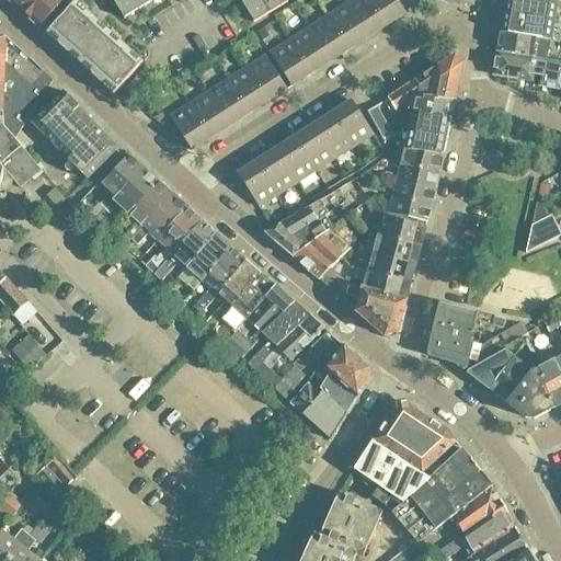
[(9,0),(21,10),(30,0),(9,0)]
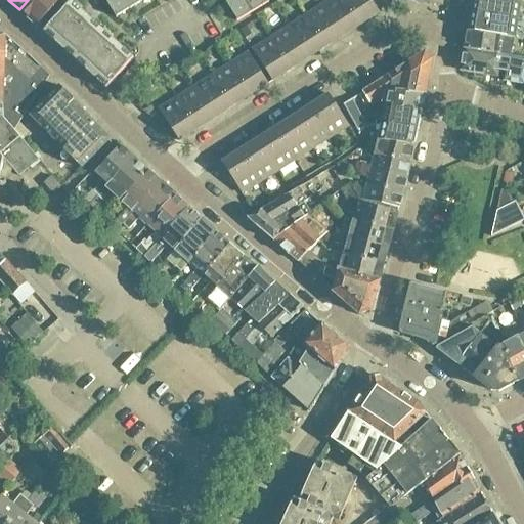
[(37,26),(59,0),(28,0),(19,9),(20,10),(29,18),(37,26)]
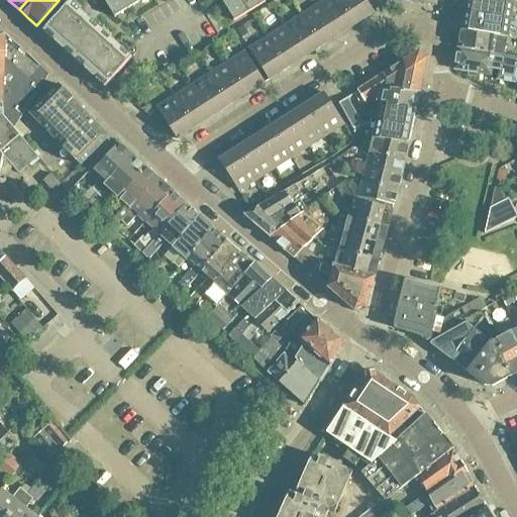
[(132,6),(127,0),(93,0),(94,1),(95,0),(103,0),(114,17),(132,6)]
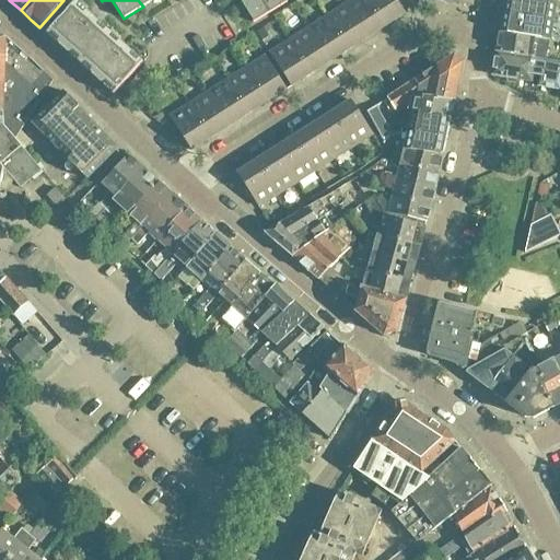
[(288,1),(286,0),(238,0),(253,23),(288,1)]
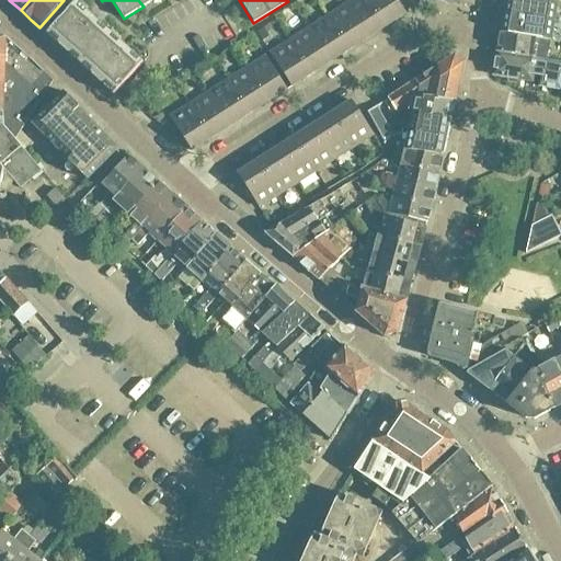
[(386,26),(368,0),(351,0),(345,4),(366,38),(386,26)]
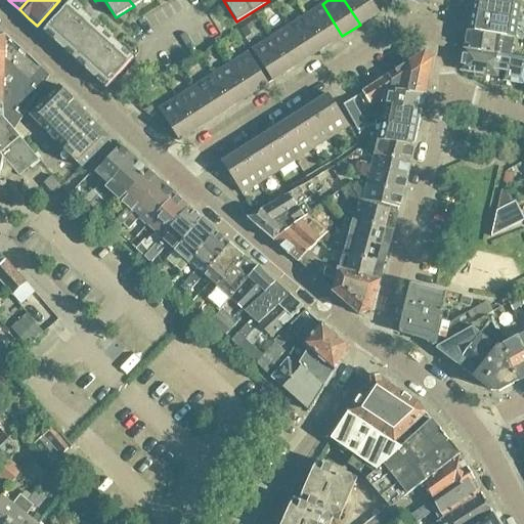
[(378,13),(369,0),(344,0),(360,25),(378,13)]
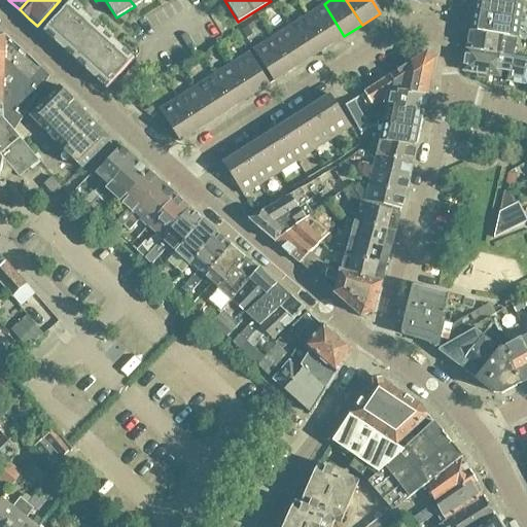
[(524,3),(518,2),(505,0),(473,0),(475,0),(472,12),(510,19),(518,21),(521,21),(524,3)]
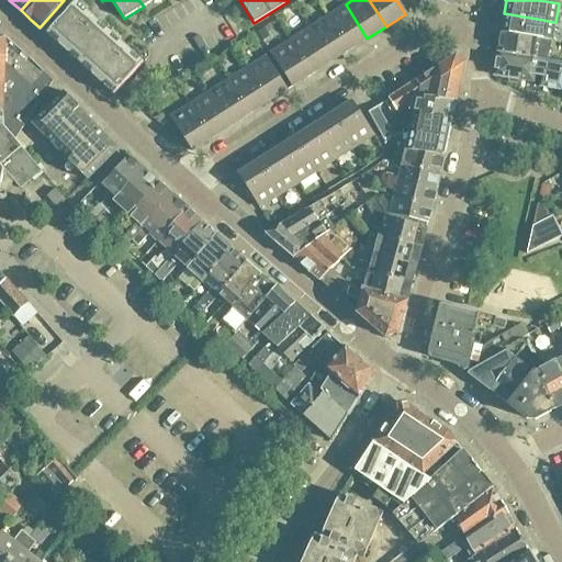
[(110,32),(93,17),(76,1),(46,34),(64,49),(80,65),(110,32)]
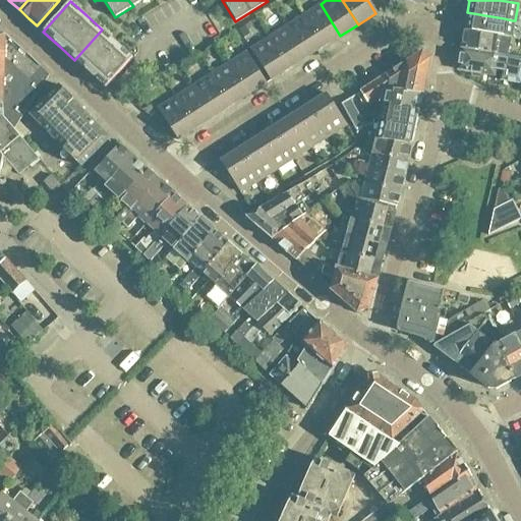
[(340,36),(321,4),(302,15),(323,47),(340,36)]
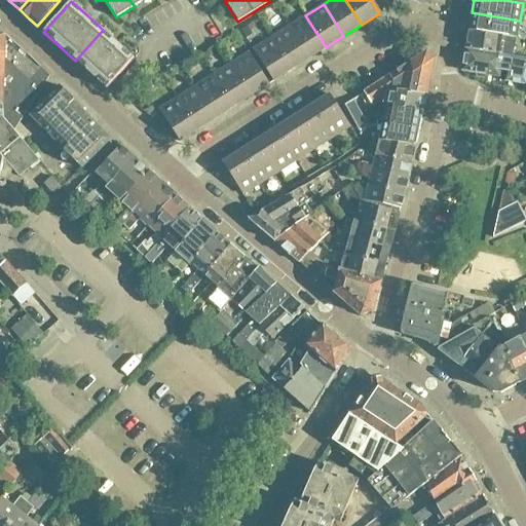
[(516,38),(517,32),(518,32),(520,21),(517,21),(509,19),(472,12),(470,26),(468,26),(468,30),(516,38)]
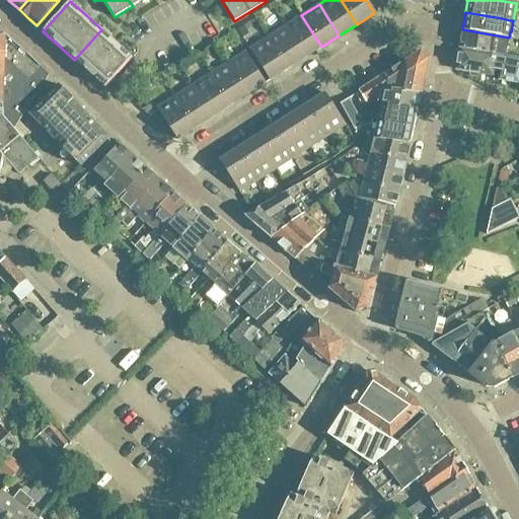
[(321,47),(301,15),(284,26),(304,58),(321,47)]
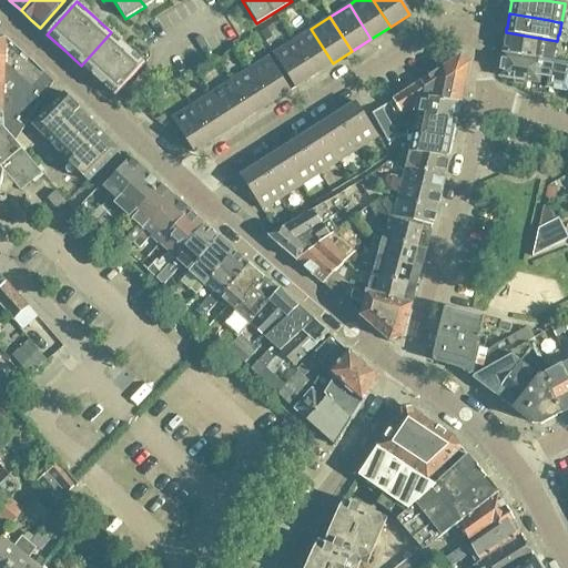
[(267,27),(260,31),(265,41),(273,37),(267,27)]
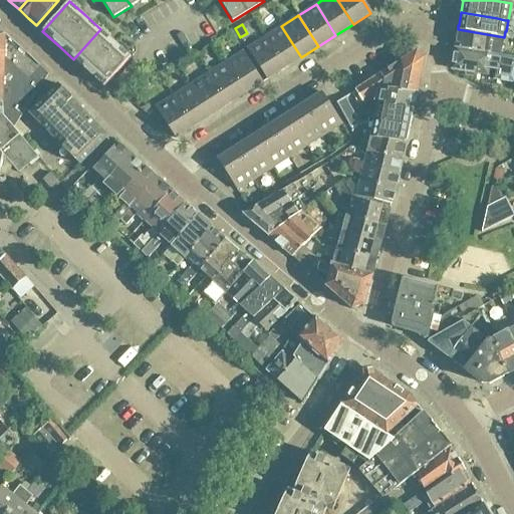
[(301,57),(281,26),(264,37),(284,68),(301,57)]
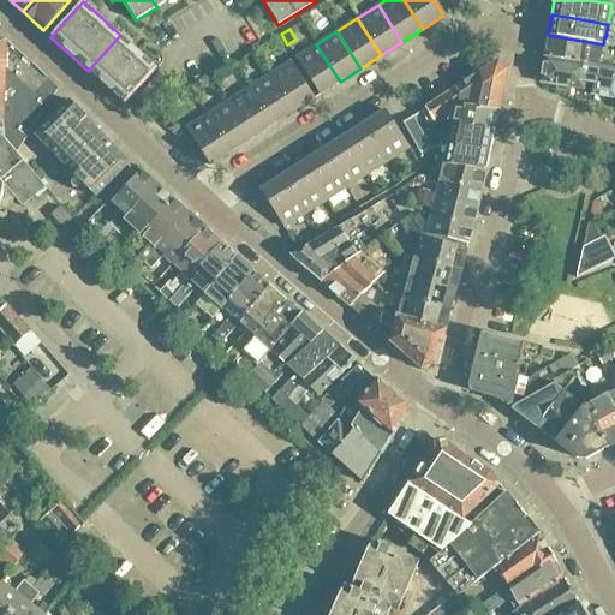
[(125,103),(156,69),(138,52),(120,35),(88,71),(106,87),(125,103)]
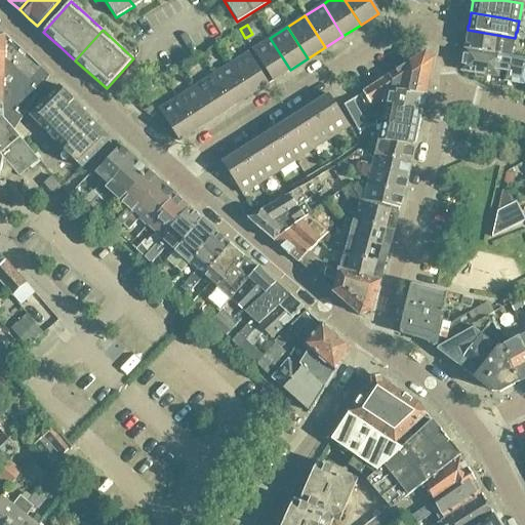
[(512,55),(515,38),(468,30),(467,35),(467,36),(465,48),(512,55)]
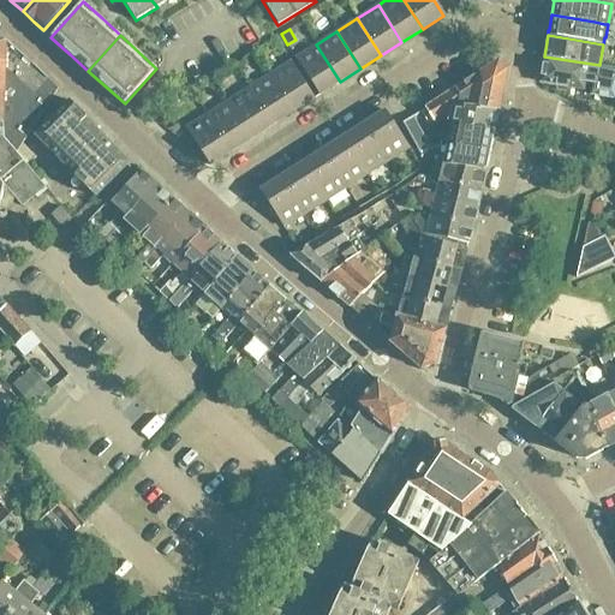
[(0,135),(16,154),(29,133),(51,100),(59,88),(39,70),(6,41),(0,37),(0,135)]
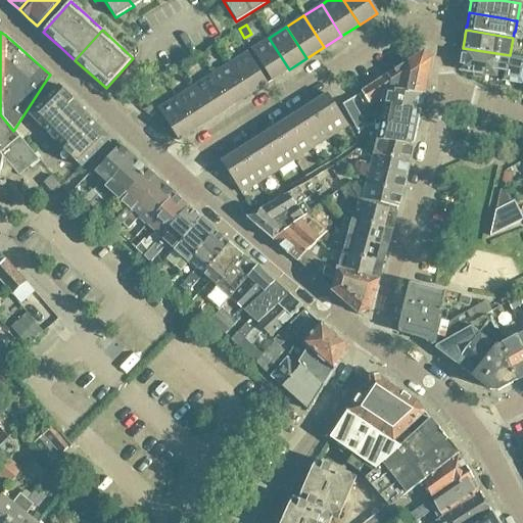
[(289,69),(269,38),(250,49),(271,82),(289,69)]
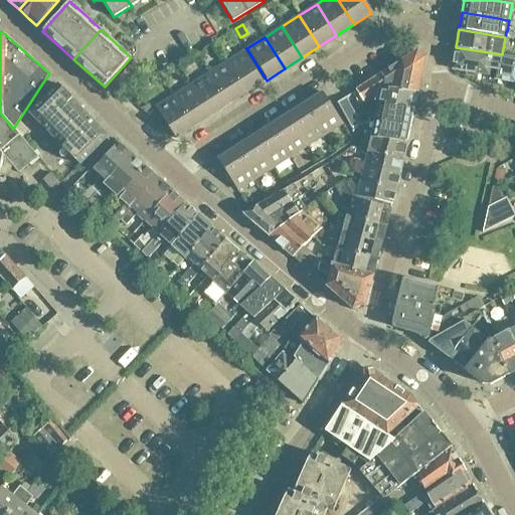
[(453,69),(464,71),(467,75),(473,76),(475,72),(488,75),(490,62),(510,66),(510,70),(514,70),(514,56),(502,54),(456,47),(453,69)]
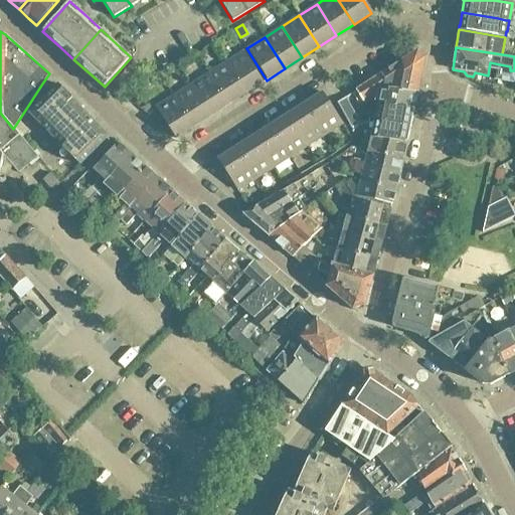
[(263,82),(242,51),(224,62),(244,94),(263,82)]
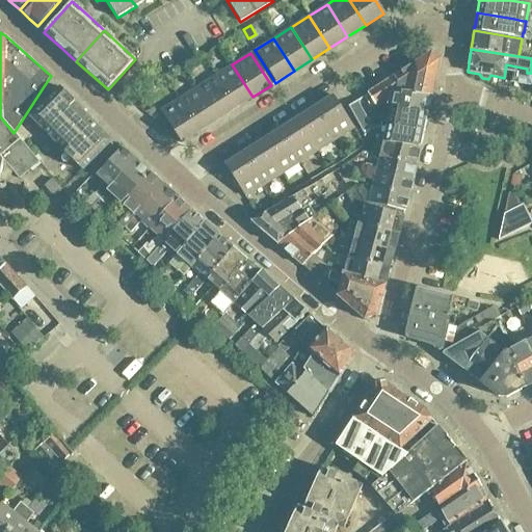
[(431,95),(440,58),(430,53),(365,96),(372,106),(375,104),(376,106),(389,98),(389,95),(396,95),(397,92),(431,95)]
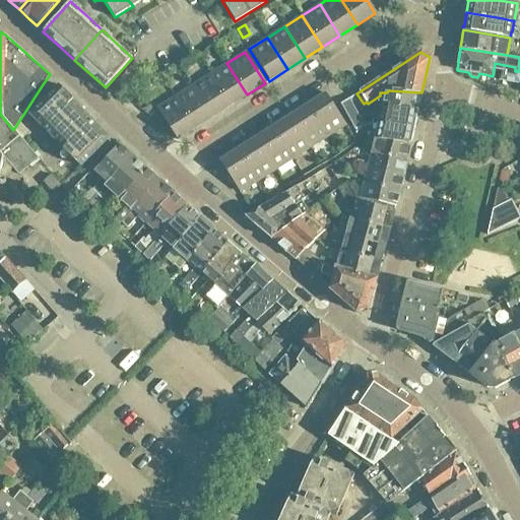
[(247,94),(226,63),(209,74),(230,106),(247,94)]
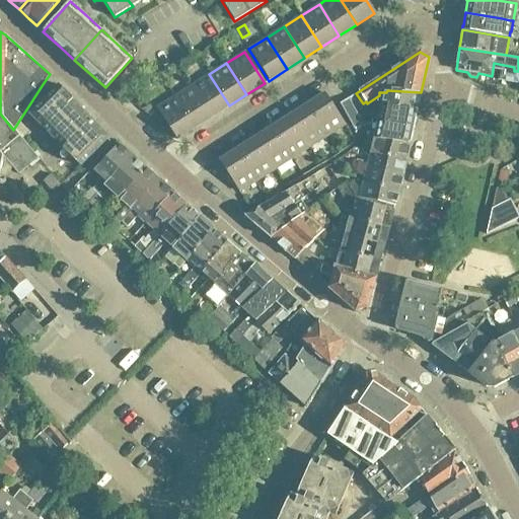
[(229,105),(209,74),(192,85),(211,117),(229,105)]
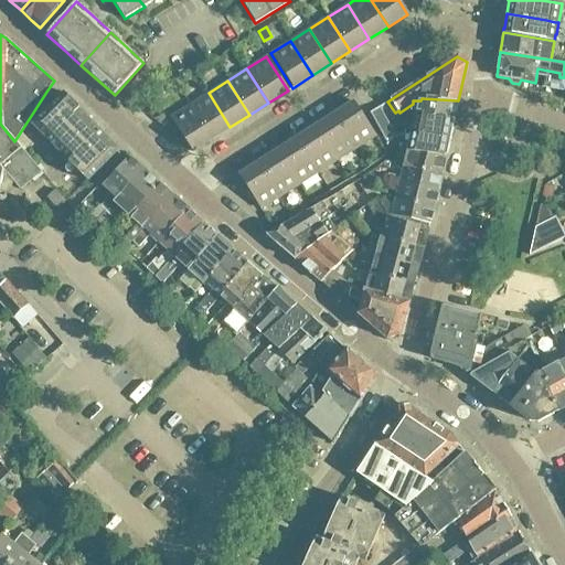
[(119,150),(86,117),(88,116),(64,93),(32,124),(70,161),(68,162),(87,181),(119,150)]
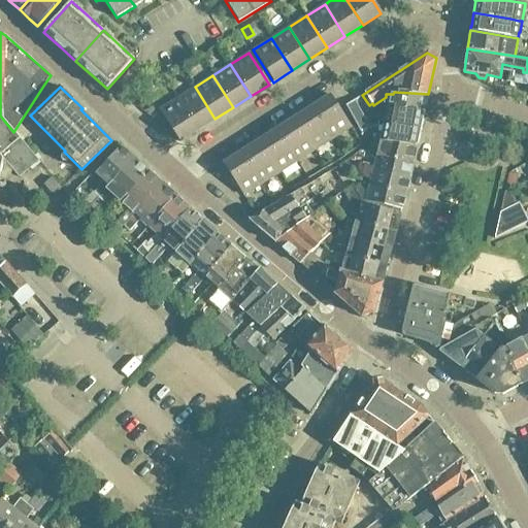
[(215,119),(195,87),(176,98),(197,130),(215,119)]
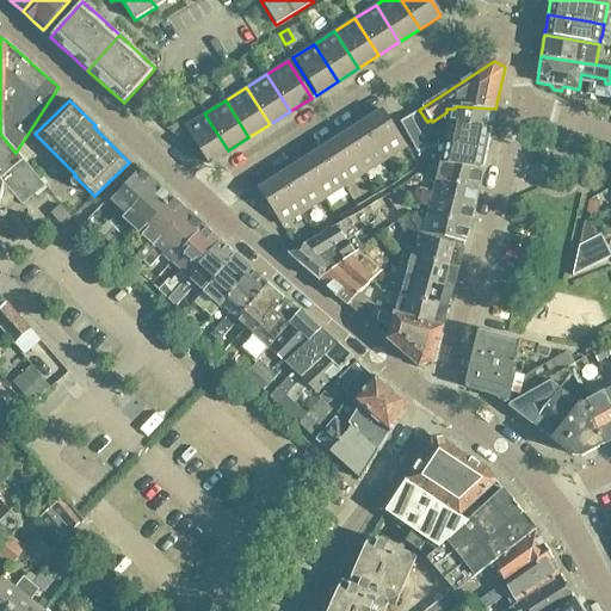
[(491,130),(495,109),(456,106),(455,109),(446,109),(446,112),(444,122),(491,130)]
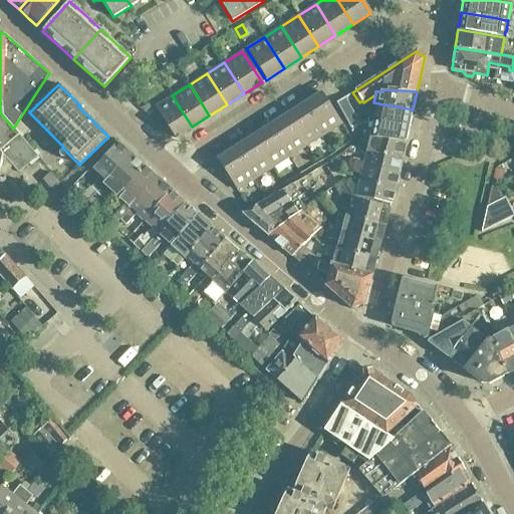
[(341,123),(331,106),(322,92),(304,103),(324,135),(341,123)]
